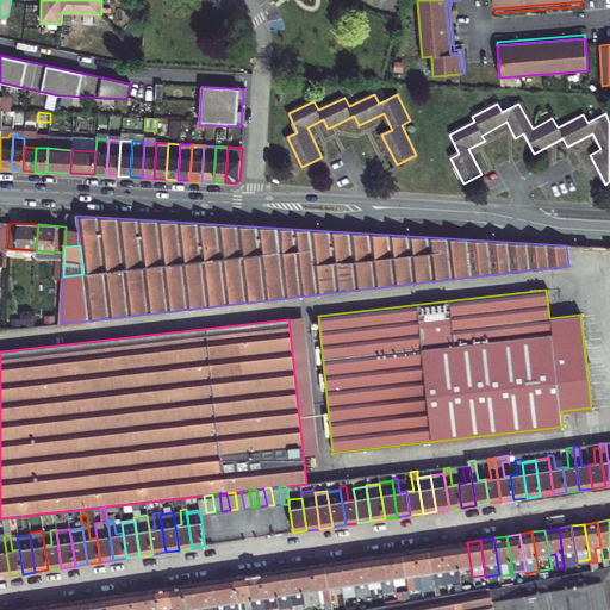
[(467,582),(465,568),(471,567),(467,542),(454,543),(460,582),(460,584),(467,582)]
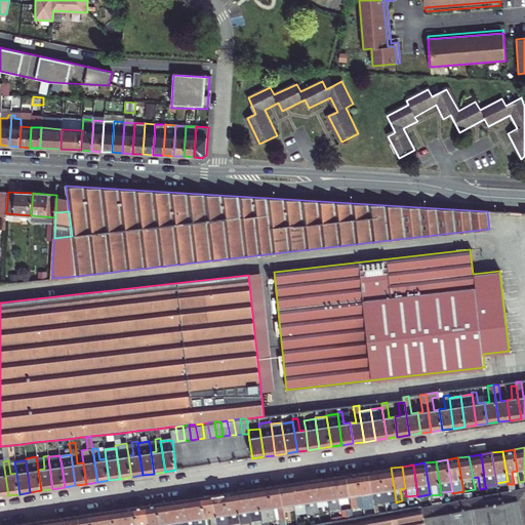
[(391,468),(380,470),(385,501),(396,500),(391,468)]
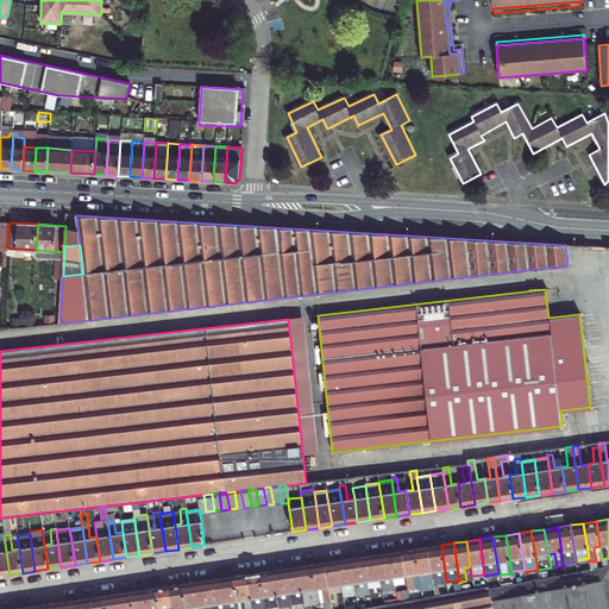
[(441,545),(427,546),(433,584),(446,582),(441,545)]
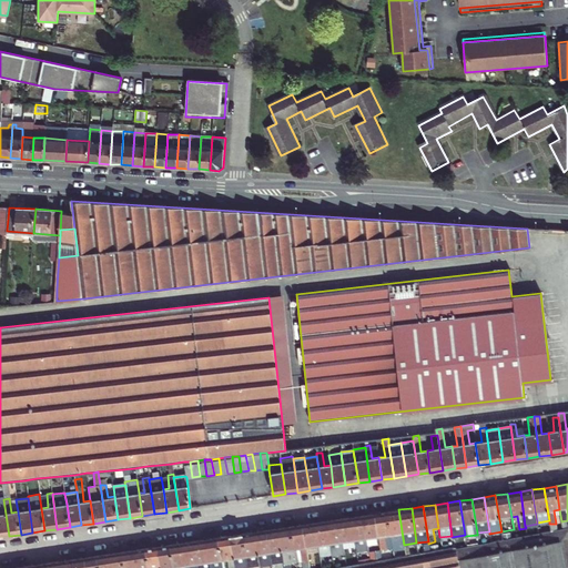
[(404,545),(398,509),(387,511),(391,535),(396,534),(398,548),(404,547),(404,545)]
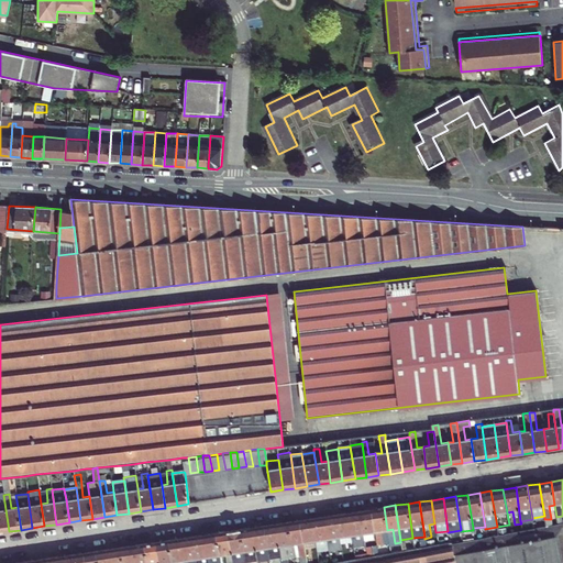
[(383,544),(381,531),(387,530),(384,507),(372,509),(377,545),(383,544)]
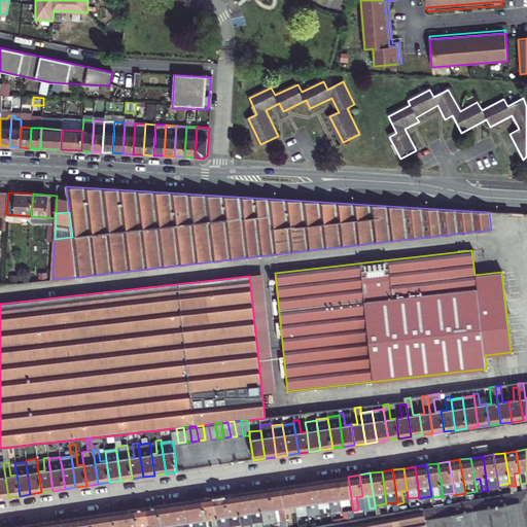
[(353,511),(348,477),(337,478),(340,499),(342,510),(347,510),(347,512),(353,511)]
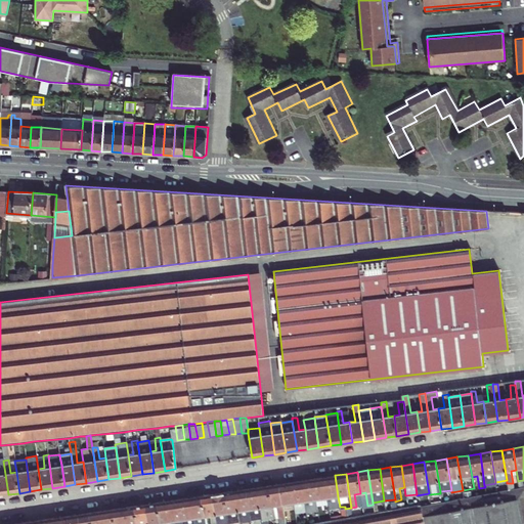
[(338,496),(335,475),(323,477),(329,509),(340,507),(338,496)]
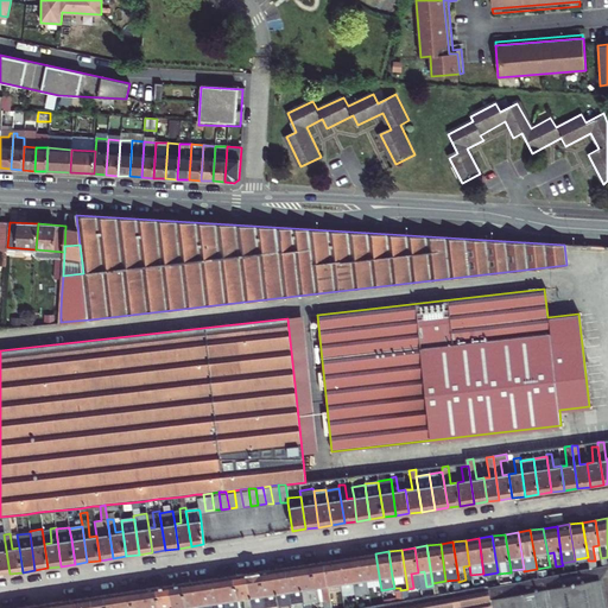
[(373,580),(375,594),(381,593),(381,590),(375,553),(362,556),(366,580),(373,580)]
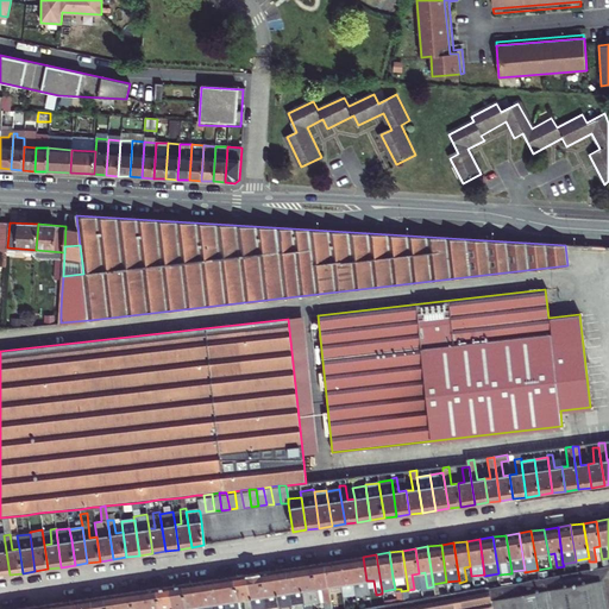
[(356,594),(356,598),(369,596),(366,581),(363,557),(350,558),(356,594)]
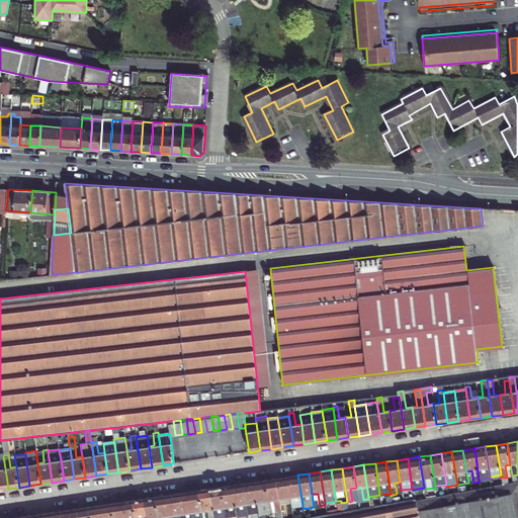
[(297,475),(286,477),(289,498),(291,507),(303,505),(297,475)]
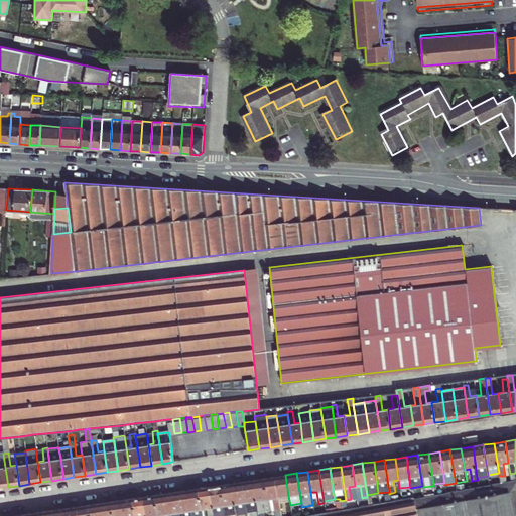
[(288,496),(285,475),(274,477),(280,510),(290,508),(290,505),(288,496)]
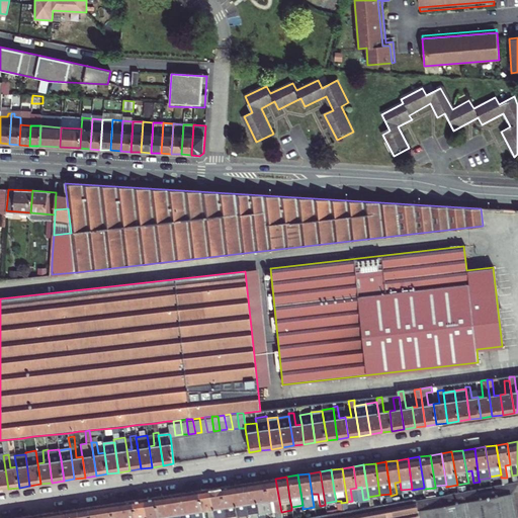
[(273,500),(275,513),(281,512),(275,479),(264,480),(267,501),(273,500)]
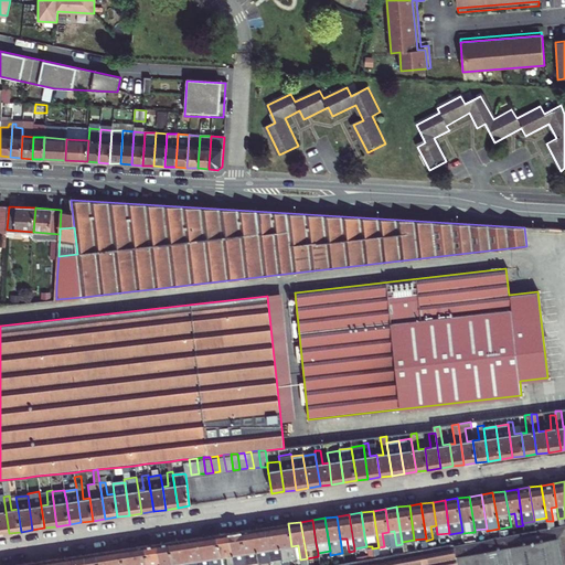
[(277,525),(283,562),(294,561),(291,546),(288,523),(277,525)]
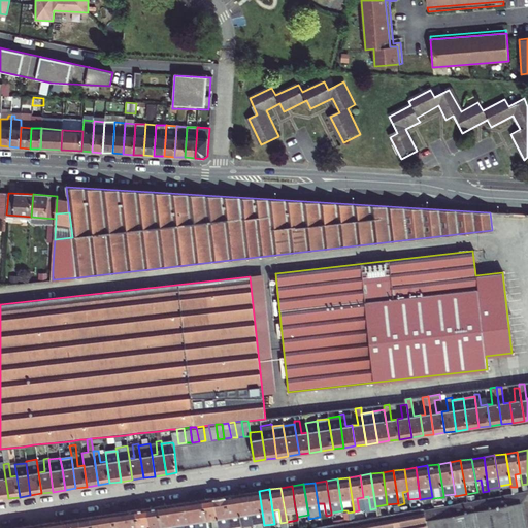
[(427,527),(527,527),(527,490),(437,507),(437,505),(424,508),(427,527)]
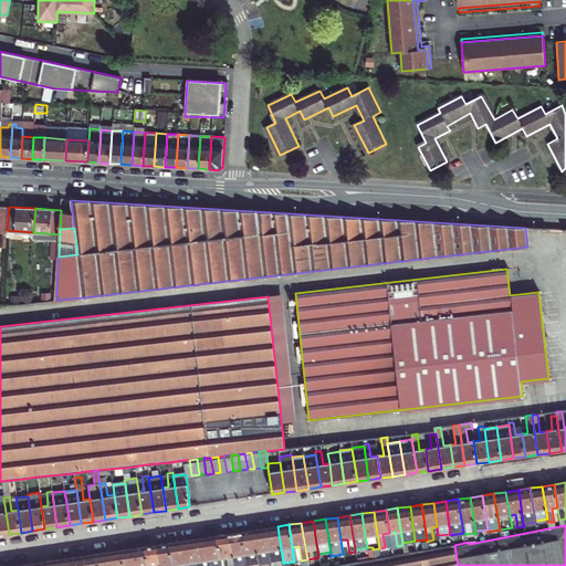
[(274,549),(276,564),(283,563),(278,526),(264,528),(269,551),(274,549)]
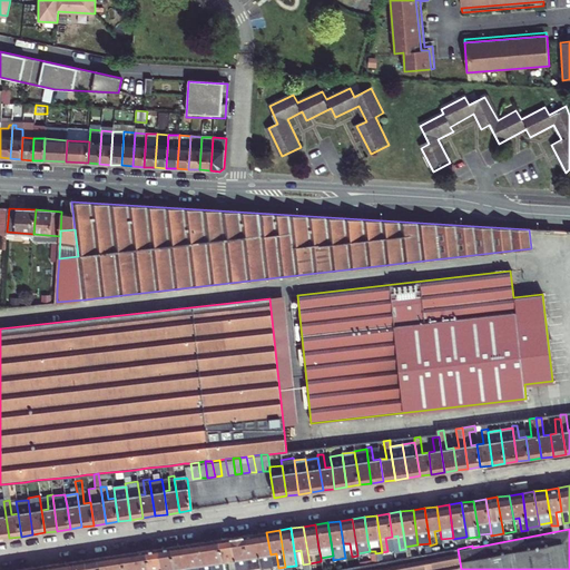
[(266,532),(255,533),(259,569),(272,567),(271,554),(266,532)]
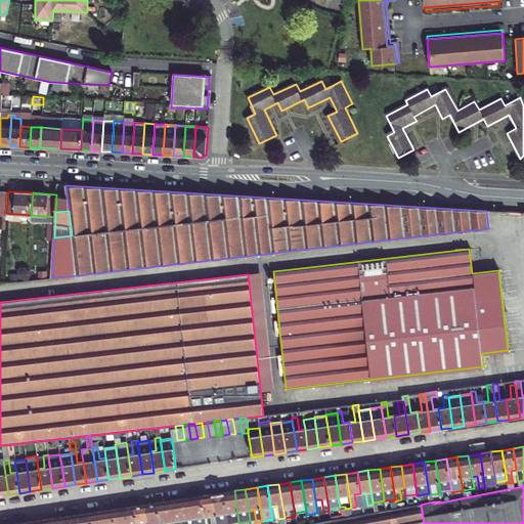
[(231,513),(233,523),(238,523),(234,490),(223,492),(226,514),(231,513)]
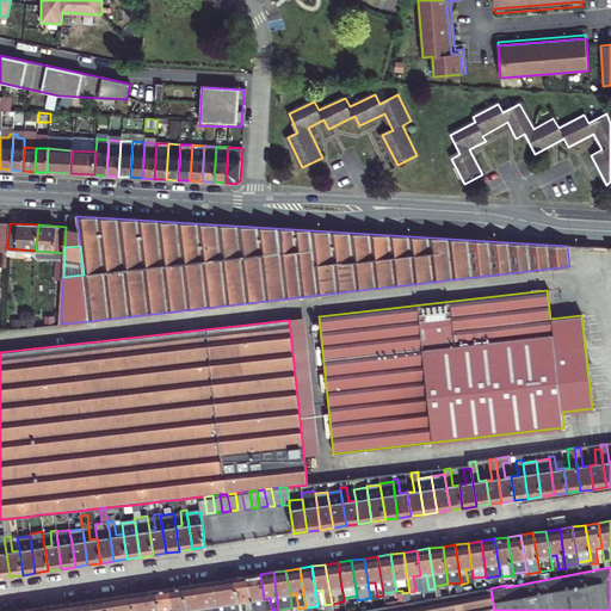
[(264,599),(260,574),(247,576),(252,610),(259,610),(258,600),(264,599)]
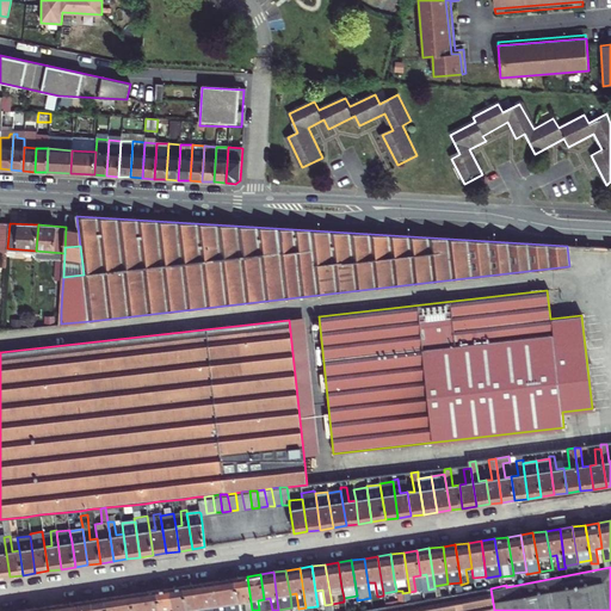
[(252,610),(247,576),(234,578),(238,603),(245,602),(246,610),(252,610)]
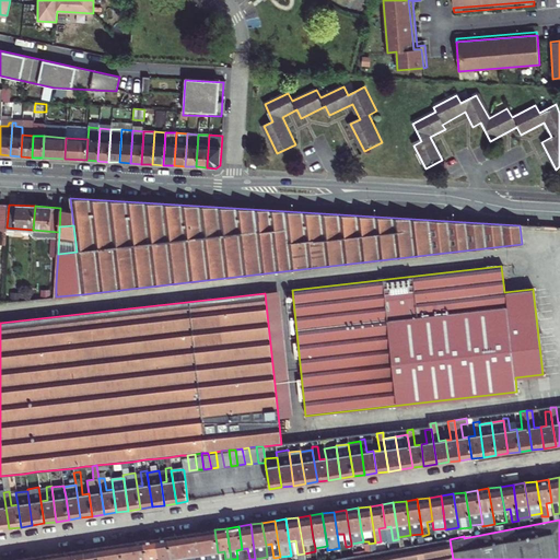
[(219,559),(218,552),(214,529),(202,532),(207,559),(219,559)]
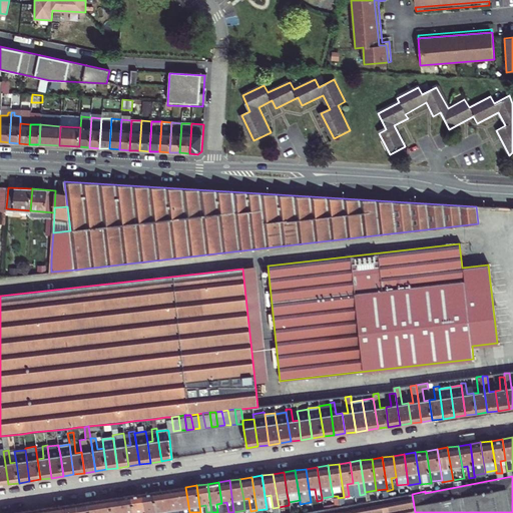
[(189,512),(185,487),(174,489),(178,509),(183,508),(183,512),(189,512)]
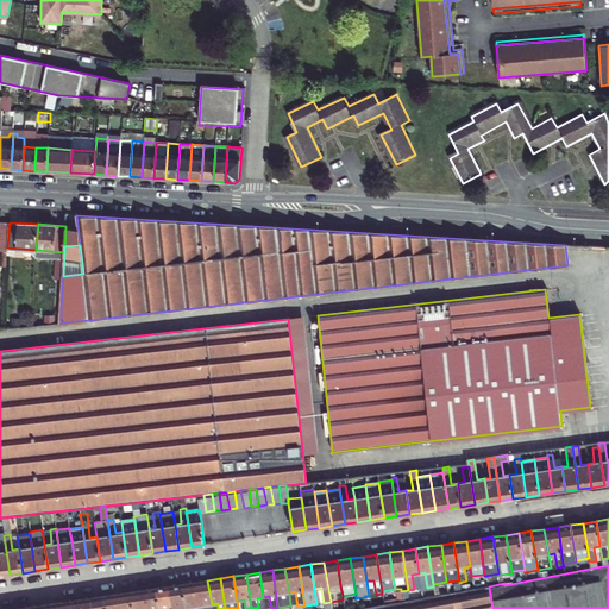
[(198,608),(212,608),(212,604),(207,581),(195,582),(198,608)]
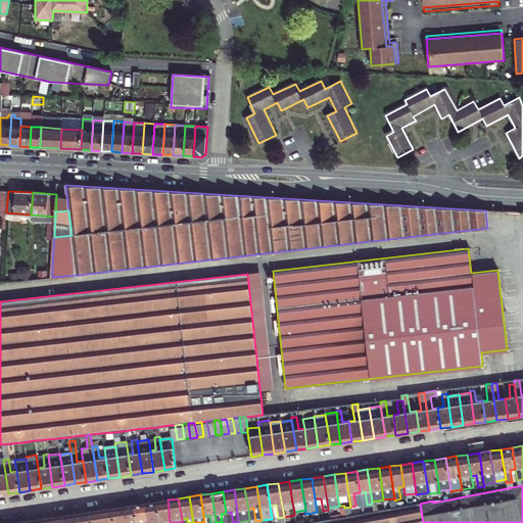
[(156,502),(159,522),(158,522),(170,522),(168,500),(156,502)]
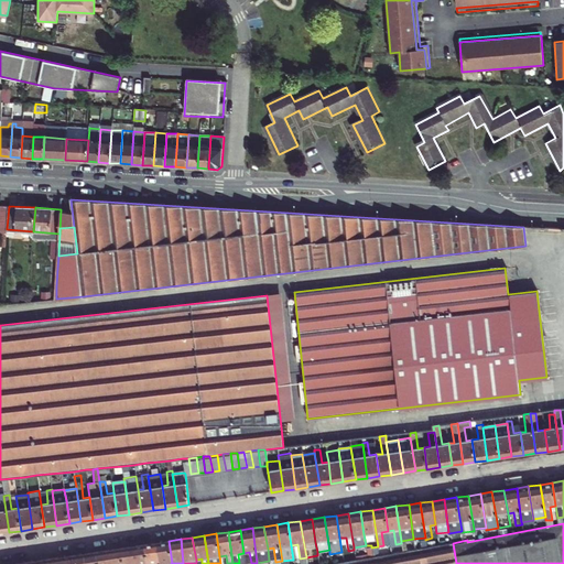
[(165,563),(172,563),(169,541),(156,543),(159,563),(165,563)]
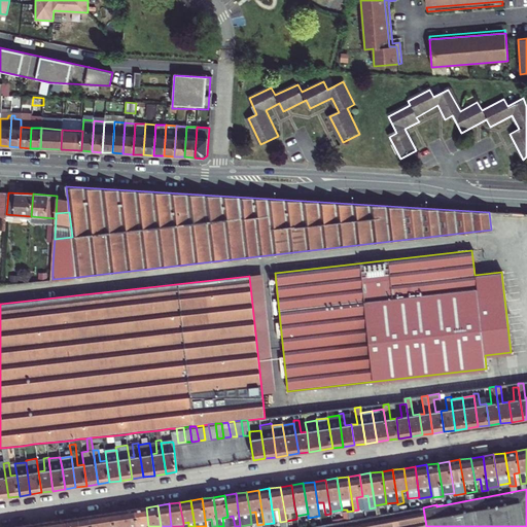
[(148,526),(146,507),(135,508),(137,526),(148,526)]
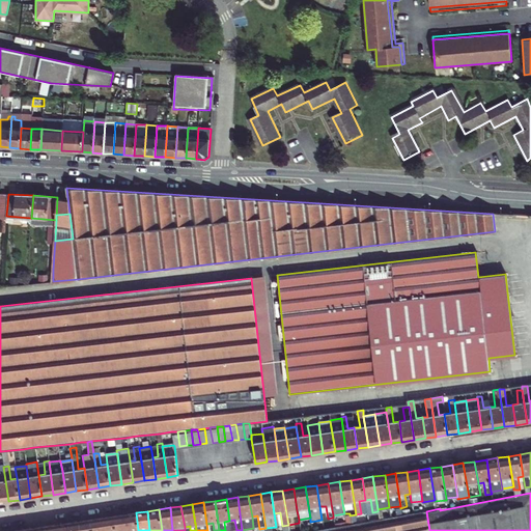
[(429,530),(426,511),(322,530),(429,530)]
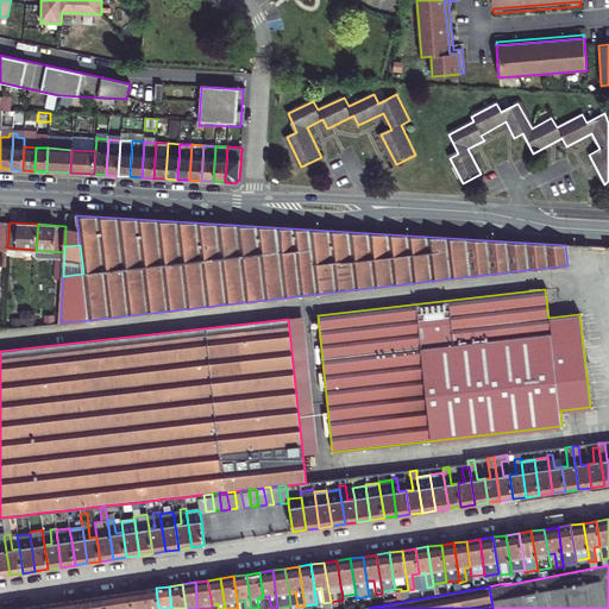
[(158,608),(156,588),(143,590),(145,608),(158,608)]
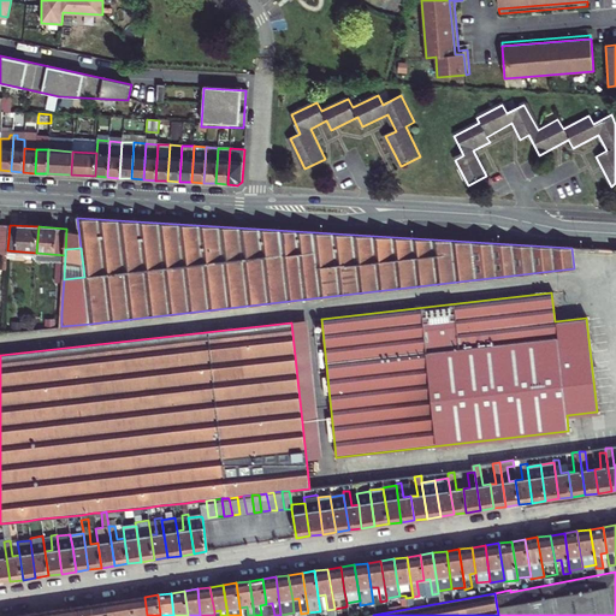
[(134,615),(147,615),(144,597),(132,599),(134,615)]
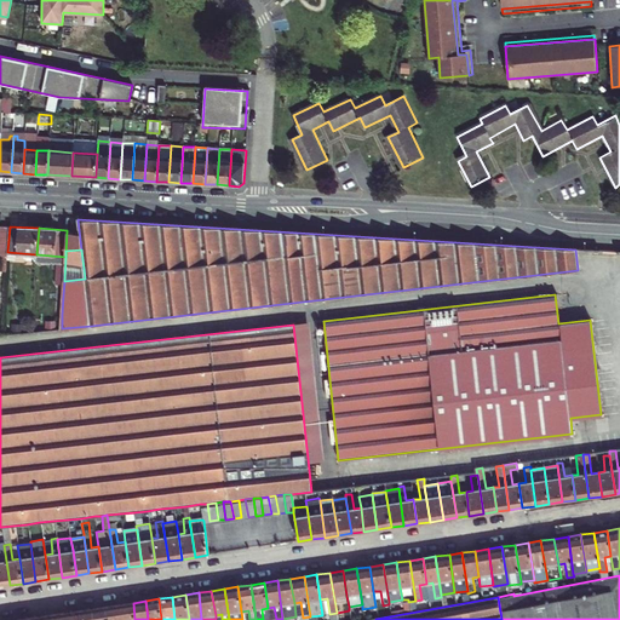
[(135,619),(133,603),(119,604),(121,619),(135,619)]
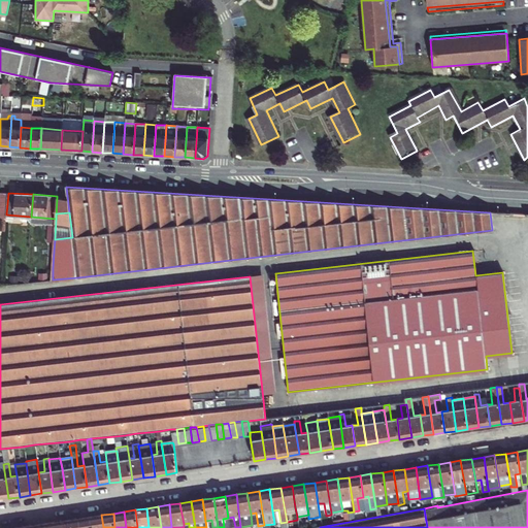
[(103,527),(101,515),(90,517),(91,527),(103,527)]
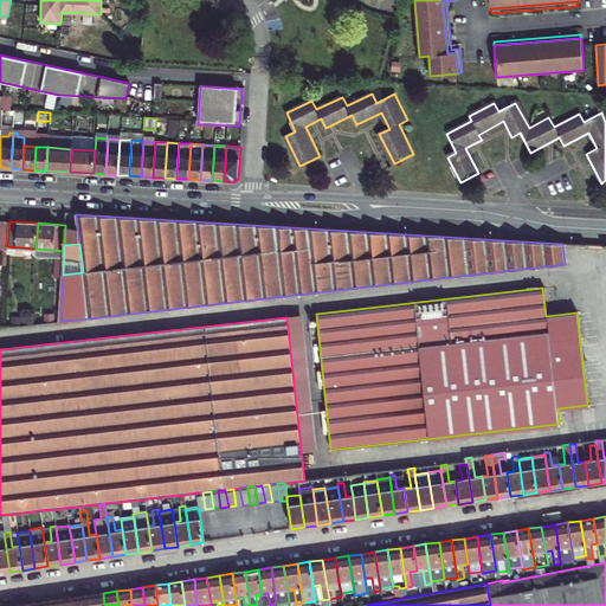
[(104,605),(103,593),(91,595),(91,605),(104,605)]
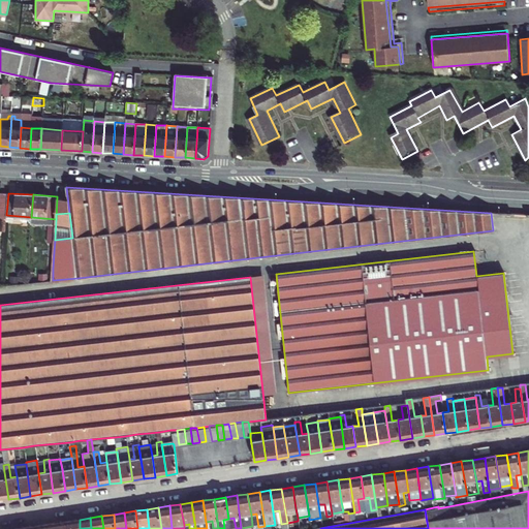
[(80,528),(80,520),(68,521),(68,528),(80,528)]
